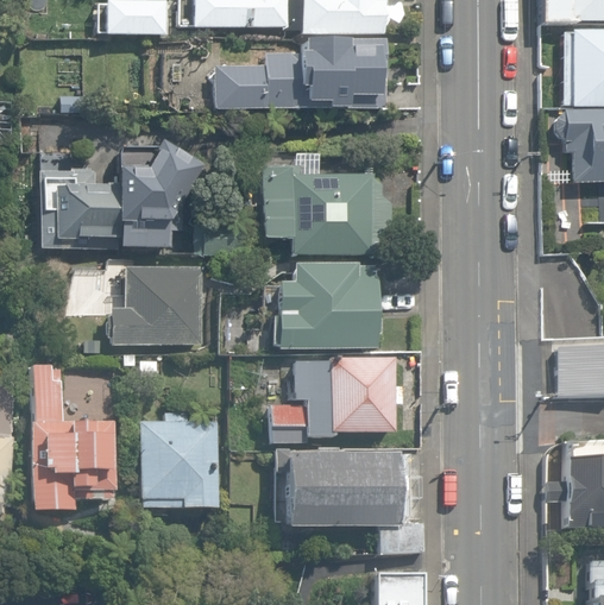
[(105,1),(106,35),(167,33),(167,0),(148,0),(124,0),(123,1),(105,1)]
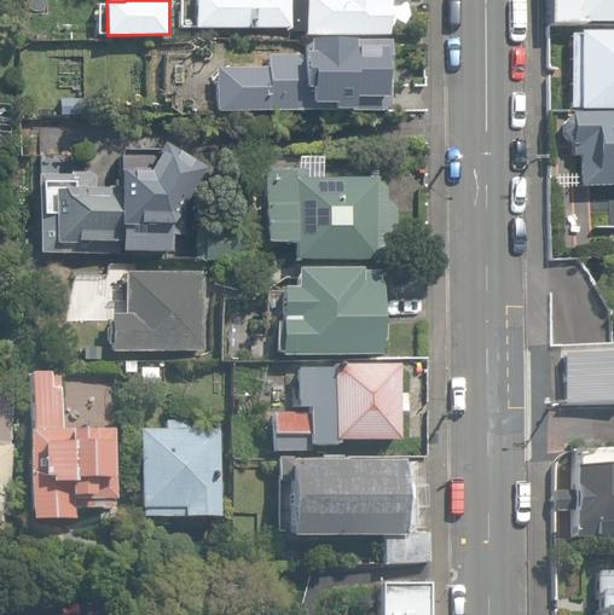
[(195,0),(196,28),(288,28),(288,30),(307,30),(307,35),(391,35),(391,27),(393,24),(395,22),(397,18),(395,13),(394,10),(391,7),(391,5),(394,5),(393,0),(195,0)]
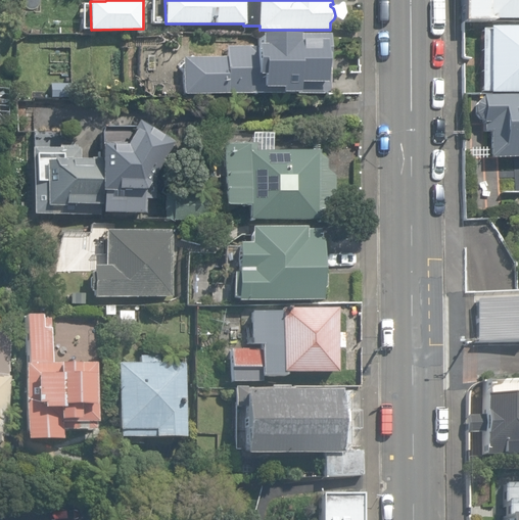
[(462,0),(463,19),(518,18),(518,0),(462,0)]
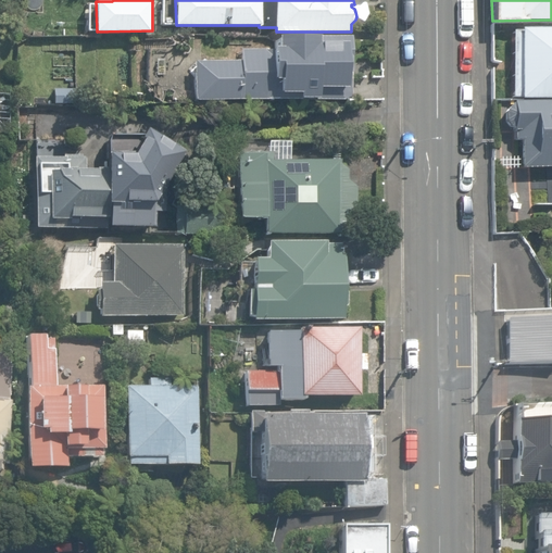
[(551,27),(522,28),(522,33),(516,33),(516,96),(551,96),(551,27)]
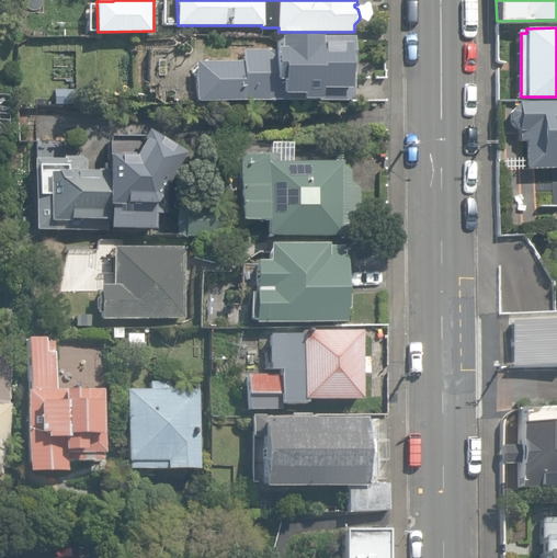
[(197,61),(197,101),(356,100),(356,37),(279,37),(279,48),(245,48),(245,60),(197,61)]
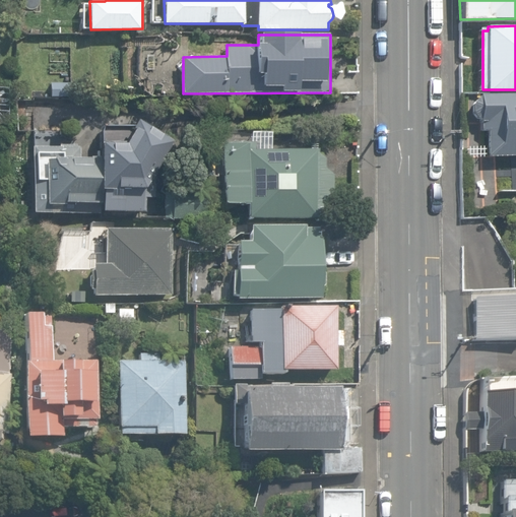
[(515,92),(481,93),(481,97),(479,97),(474,102),(474,111),(480,117),(481,117),(481,120),(484,120),(484,127),(491,127),(491,154),(515,153),(515,92)]
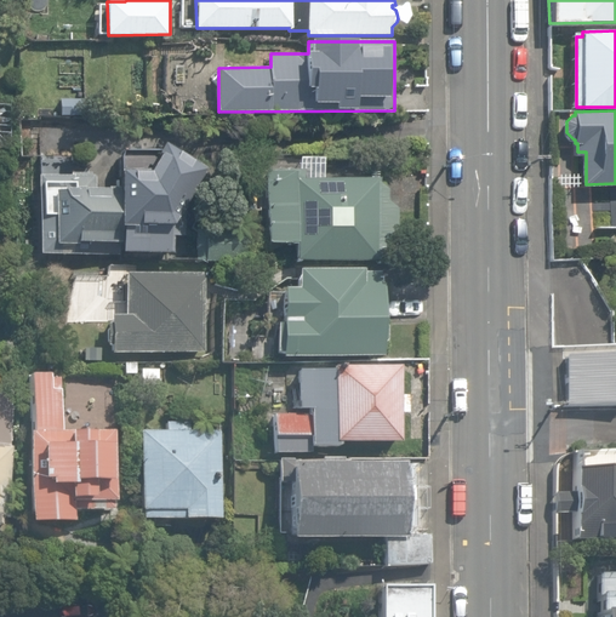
[(40,173),(41,252),(175,251),(175,224),(206,167),(161,143),(150,165),(120,166),(120,172),(118,172),(118,186),(109,186),(109,188),(97,188),(97,172),(95,173),(93,170),(74,170),(74,172),(40,173)]
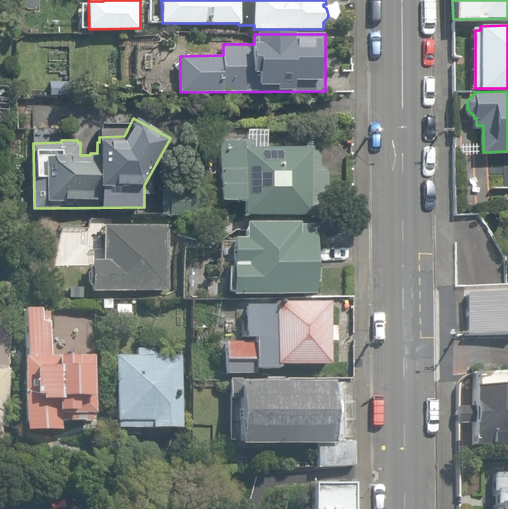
[(244,201),(245,214),(314,213),(314,208),(319,204),(319,195),(328,188),(328,173),(319,165),(319,155),(314,149),(314,146),(268,146),(268,130),(249,131),(249,140),(220,141),(220,201),(244,201)]
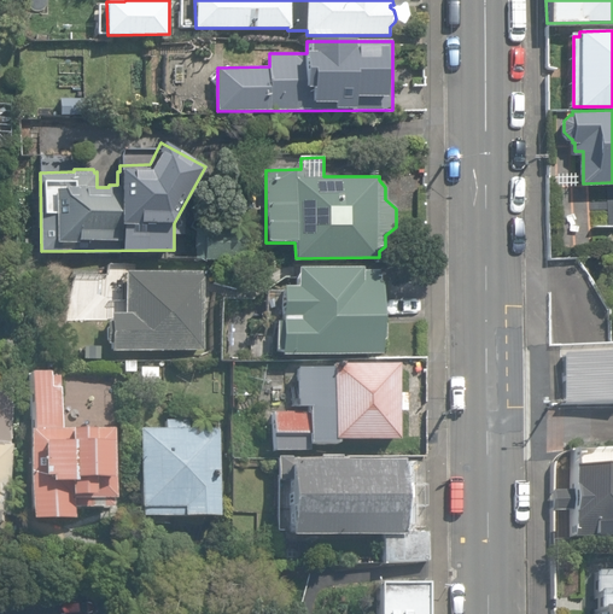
[(208,257),(206,258),(249,258),(249,226),(197,226),(197,258),(208,257)]
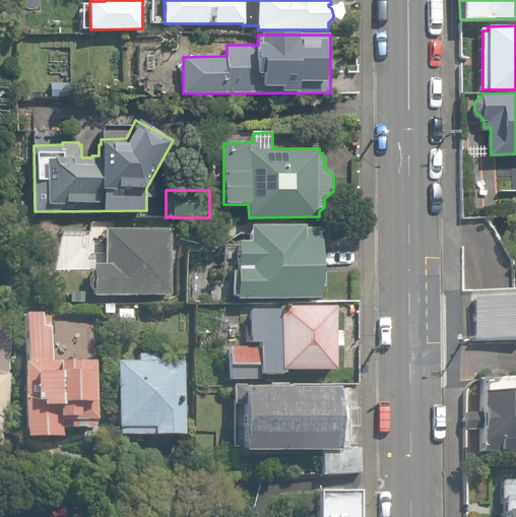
[(239,279),(239,298),(323,296),(322,238),(319,238),(319,227),(307,228),(307,224),(250,225),(250,241),(238,242),(238,254),(228,255),(229,280),(239,279)]
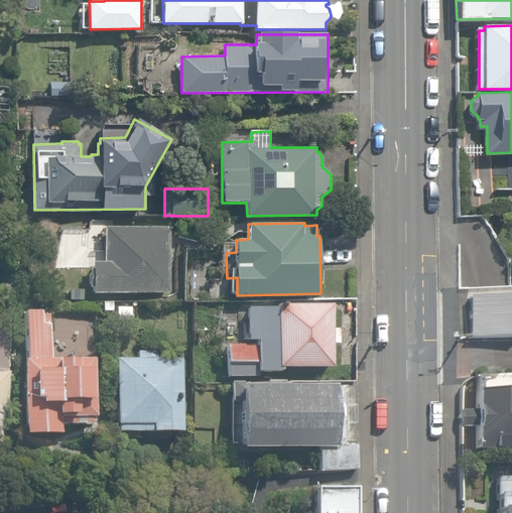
[(94,257),(95,291),(172,289),(170,225),(105,227),(106,257),(94,257)]
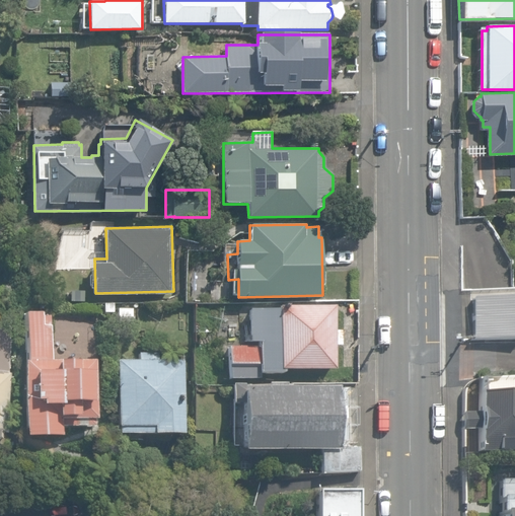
[(473,296),(473,338),(514,338),(514,295),(473,296)]
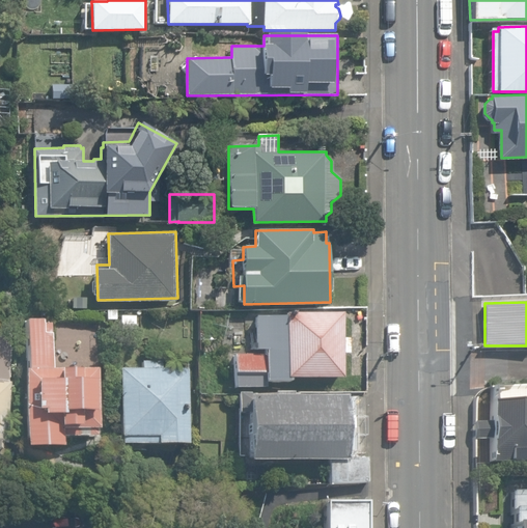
[(109,308),(110,317),(119,317),(119,308),(109,308)]
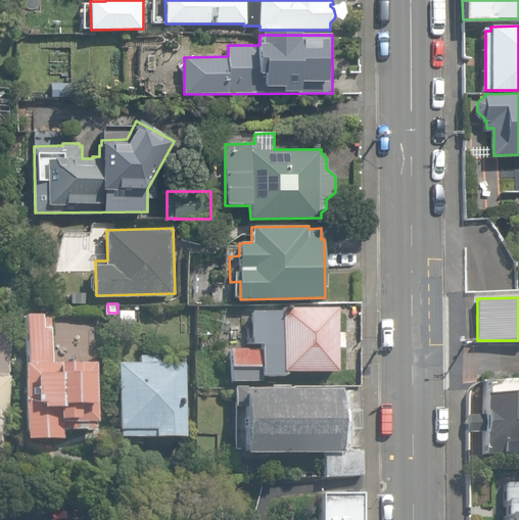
[(235,378),(264,378),(264,373),(287,374),(287,370),(339,370),(339,346),(346,346),(346,331),(339,331),(339,308),(284,306),(284,311),(255,311),(254,343),(264,343),(264,348),(235,348),(235,378)]
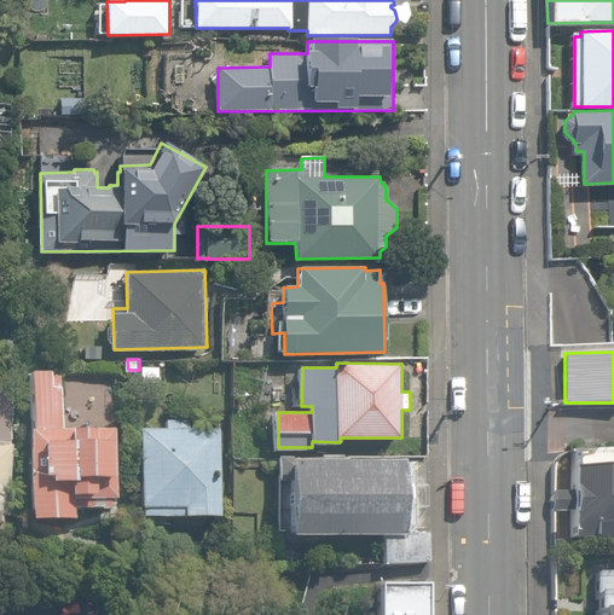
[(144,365),(144,386),(162,384),(161,365),(144,365)]
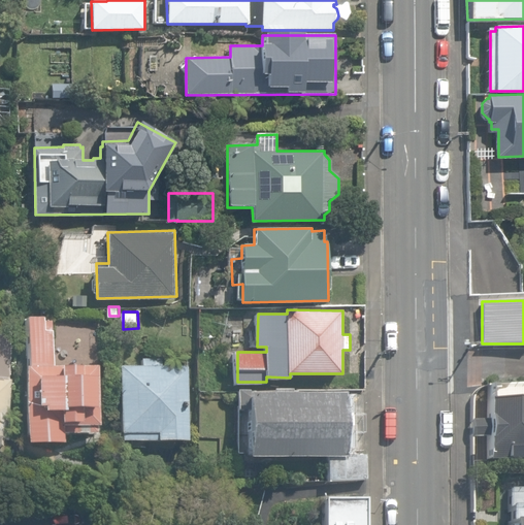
[(27,366),(28,443),(63,443),(63,432),(97,431),(97,425),(100,425),(99,365),(54,366),(53,321),(45,321),(45,317),(28,317),(29,366),(27,366)]
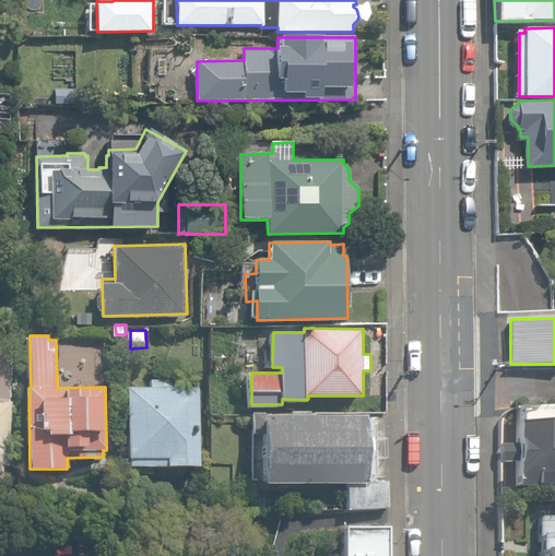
[(0,470),(2,471),(3,463),(9,464),(13,400),(11,400),(14,350),(0,349),(0,470)]
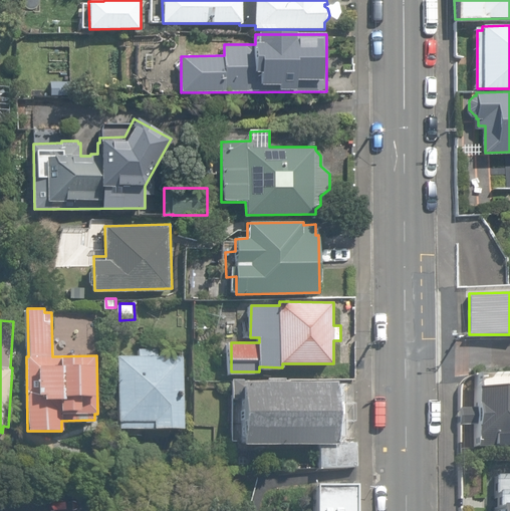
[(120,421),(120,428),(185,427),(184,354),(159,354),(159,347),(141,347),(141,355),(121,355),(118,355),(118,421),(120,421)]
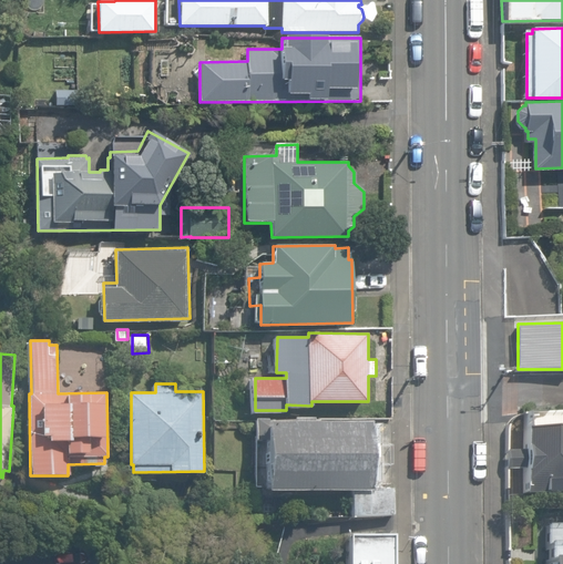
[(523,465),(524,491),(562,491),(562,410),(561,410),(524,410),(525,448),(507,448),(508,465),(523,465)]
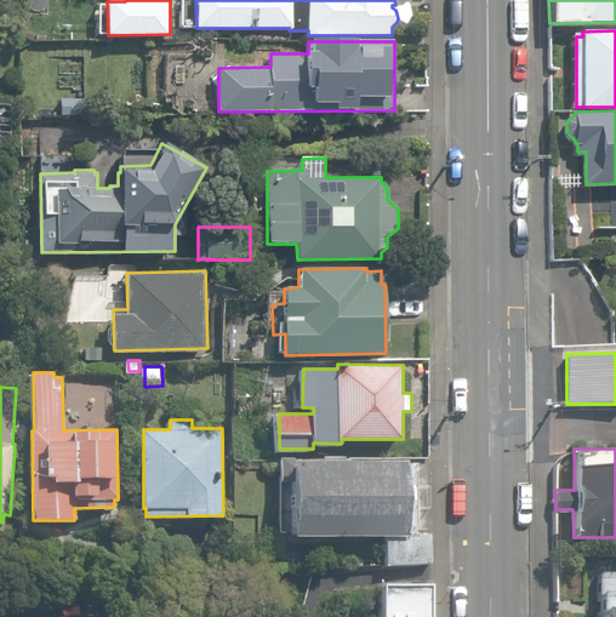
[(294,480),(295,536),(410,532),(408,460),(342,462),(342,457),(323,457),(323,463),(296,463),(296,457),(281,457),(283,480),(294,480)]
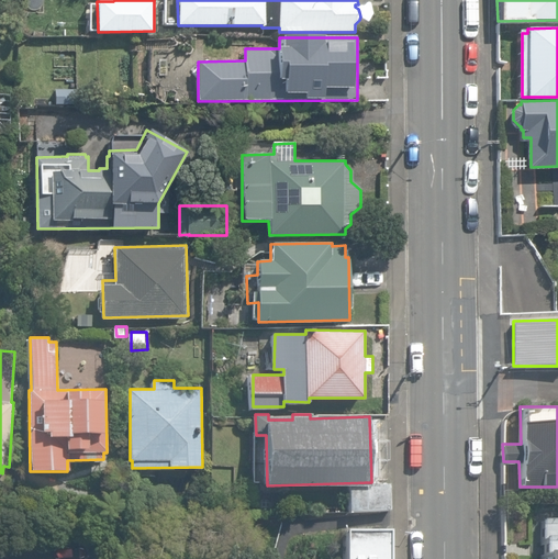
[(350,485),(352,511),(392,510),(392,484),(350,485)]
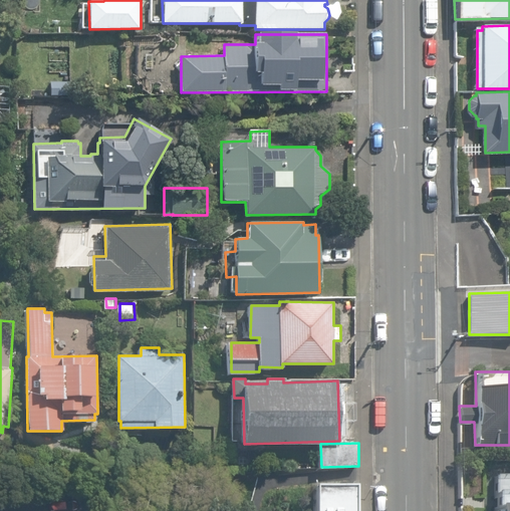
[(509,473),(496,473),(496,510),(509,510),(509,473)]
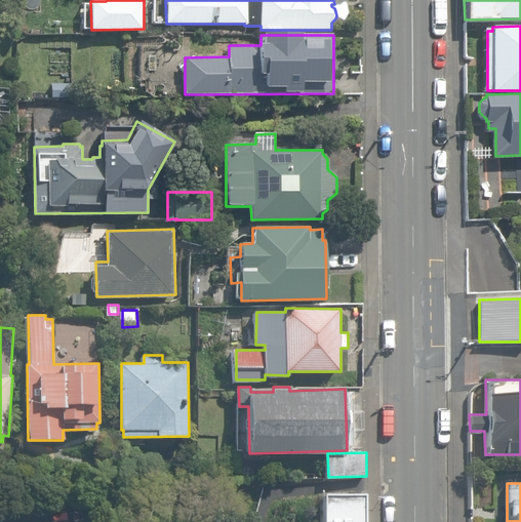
[(322,494),(322,521),(365,521),(365,493),(322,494)]
